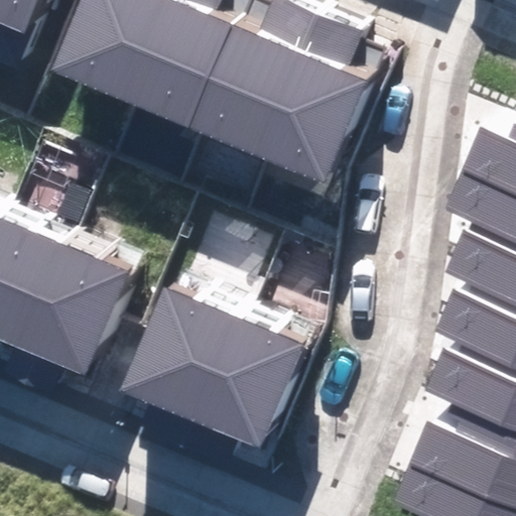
[(0,0),(0,56),(12,62),(39,0),(0,0)]
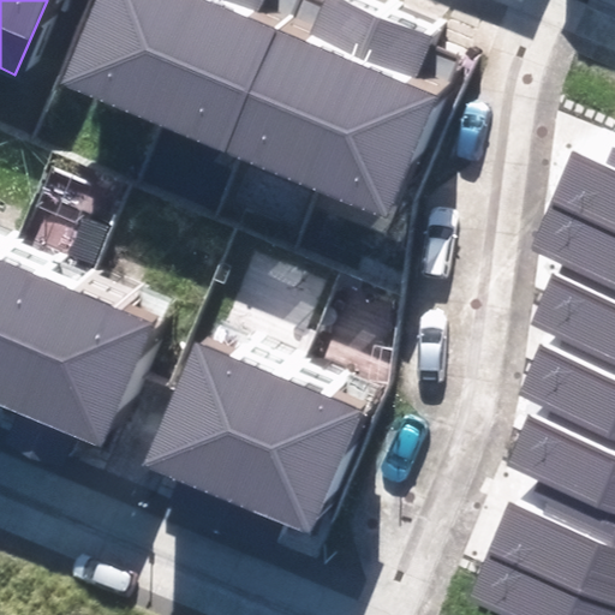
[(100,0),(63,85),(147,121),(198,0),(100,0)]
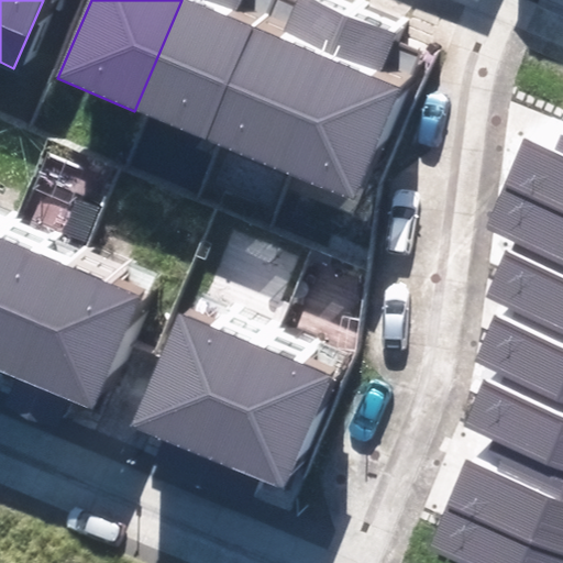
[(181,0),(134,111),(206,141),(266,0),(181,0)]
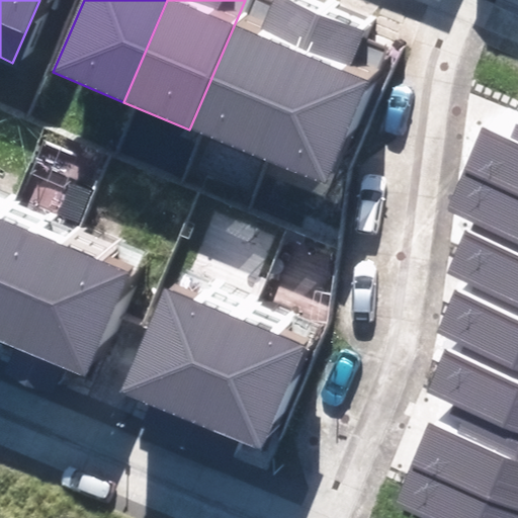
[(317,17),(276,0),(245,0),(189,130),(255,159),(317,17)]
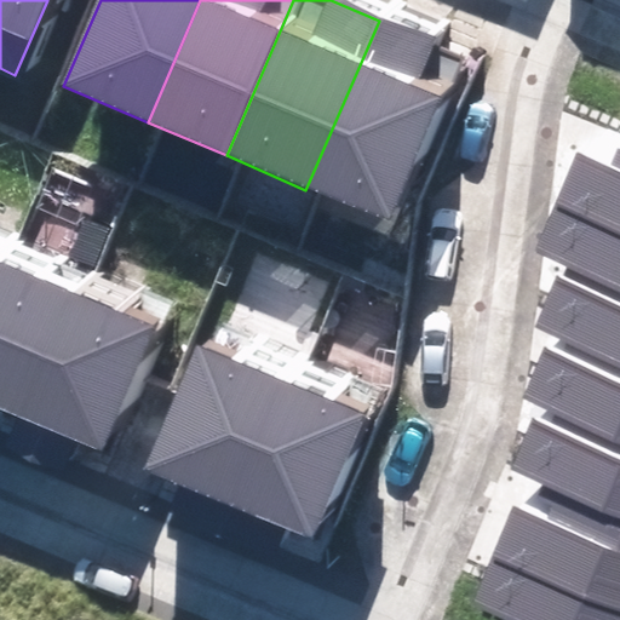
[(379,21),(305,190),(385,224),(458,55),(379,21)]
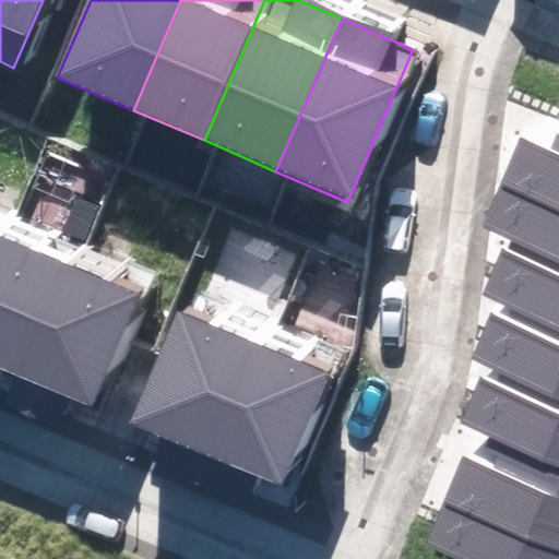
[(507,170),(558,189),(558,133),(525,121),(507,170)]
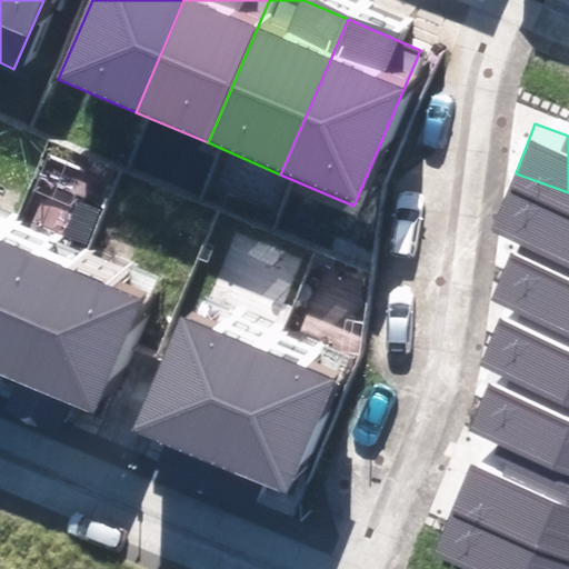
[(516,242),(568,261),(568,192),(516,173),(492,233),(516,242)]
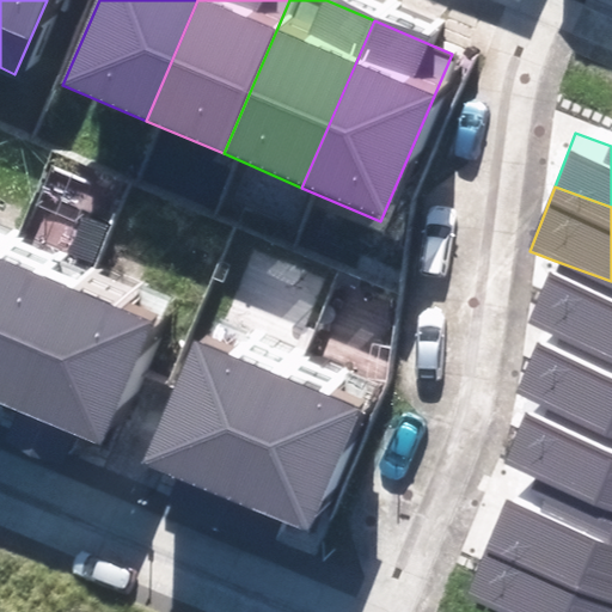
[(544,330),(611,354),(611,281),(555,261),(531,325),(544,330)]
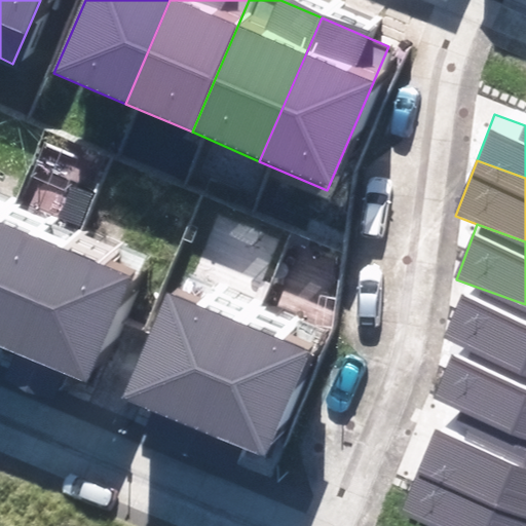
[(0,236),(0,347),(24,358),(67,253),(4,227),(0,236)]
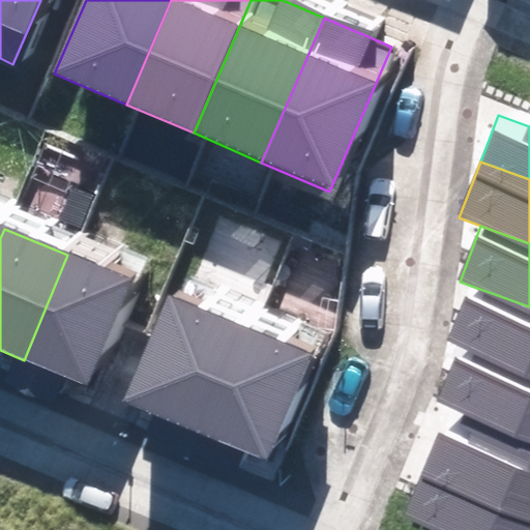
[(130,282),(67,255),(24,360),(87,386),(130,282)]
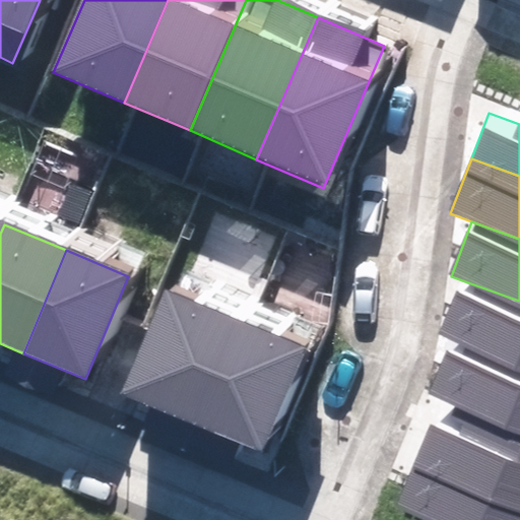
[(450,341),(519,367),(519,301),(462,280),(441,338),(450,341)]
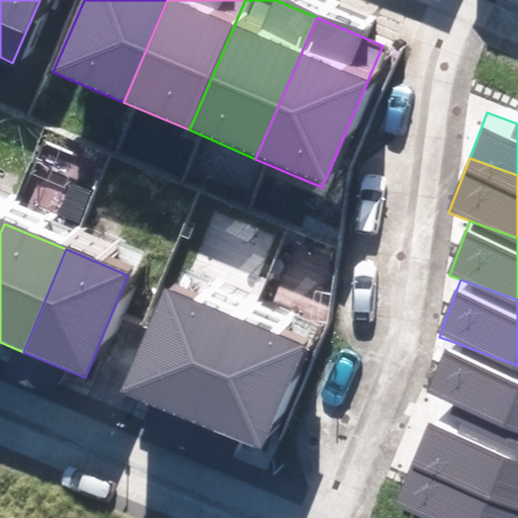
[(232,318),(164,289),(120,393),(188,421),(232,318)]
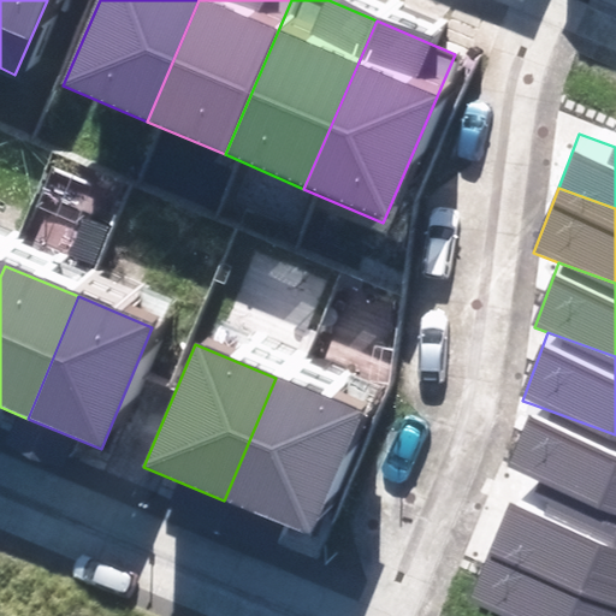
[(276,378),(224,501),(312,538),(363,414),(277,377),(276,378)]
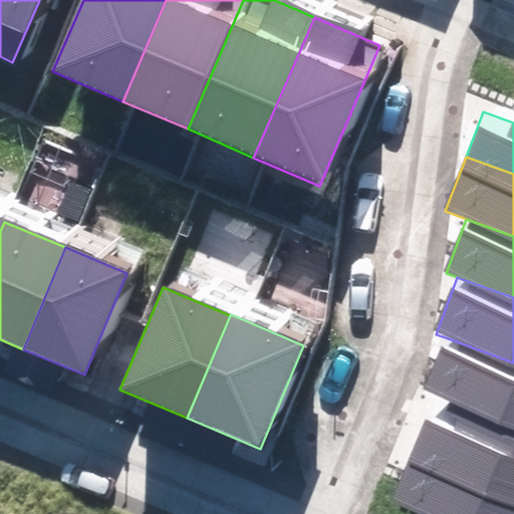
[(438,402),(513,430),(513,362),(445,337),(423,397),(438,402)]
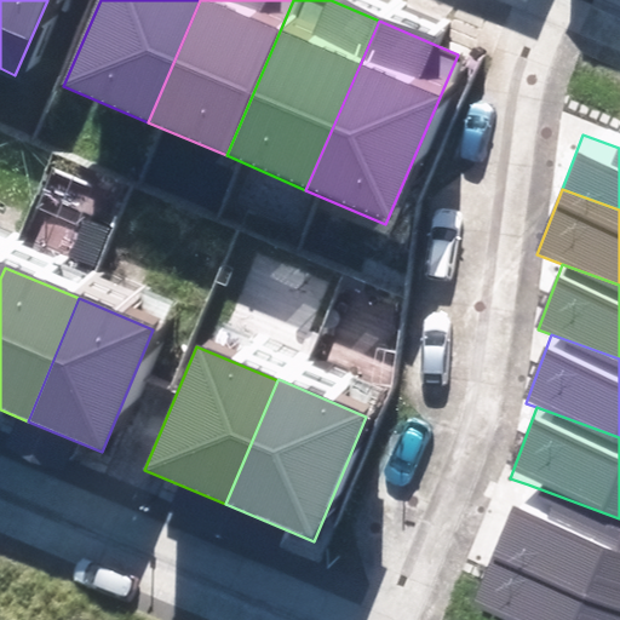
[(507,541),(619,584),(619,518),(528,484),(507,541)]
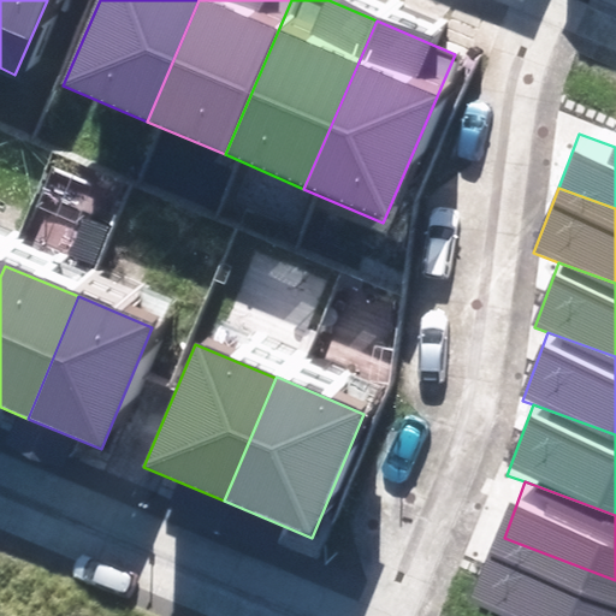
[(615,615),(615,580),(504,538),(478,608),(501,615),(615,615)]
